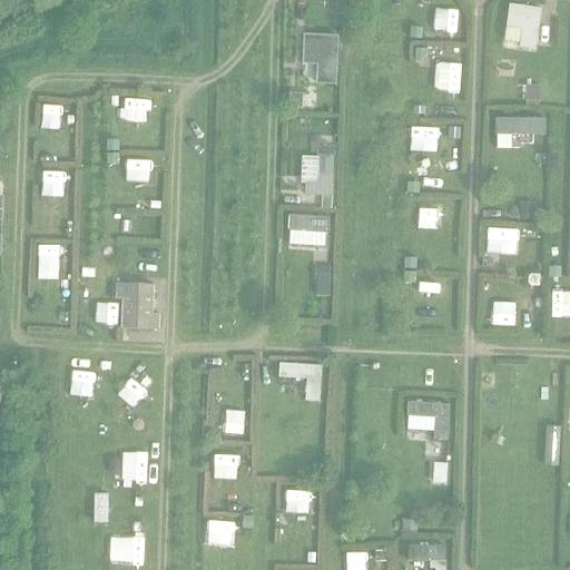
[(540,9),(509,5),(503,40),(520,42),(519,48),(534,50),(540,9)]
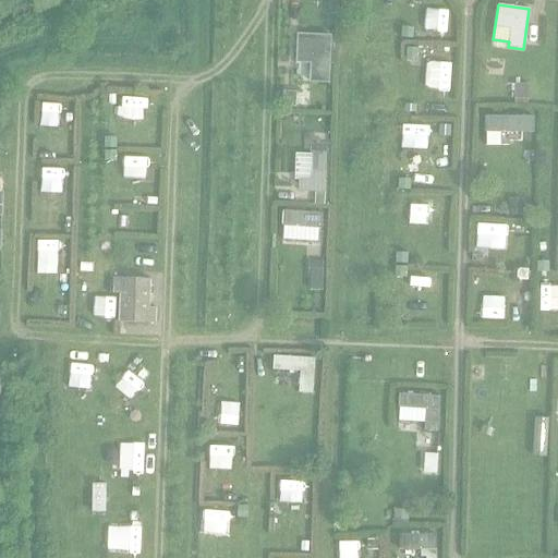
[(330,35),(296,34),(295,63),(310,64),(308,82),(328,83),(330,35)]
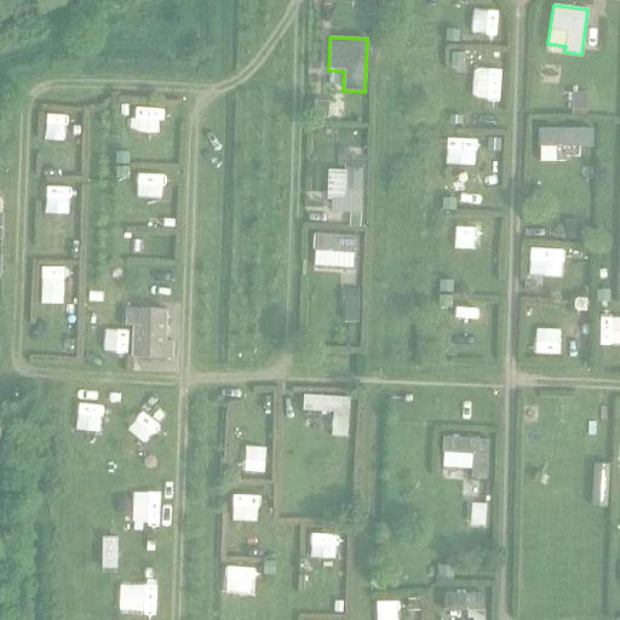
[(573,93),(570,115),(585,116),(586,93),(573,93)]
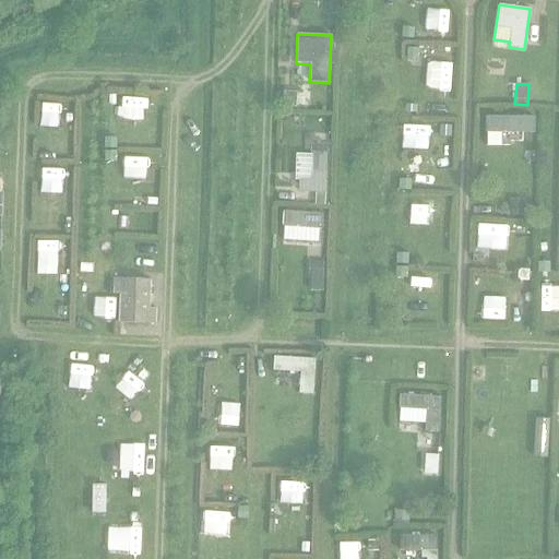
[(534,132),(534,117),(485,117),(485,132),(487,132),(486,146),(501,146),(501,132),(534,132)]
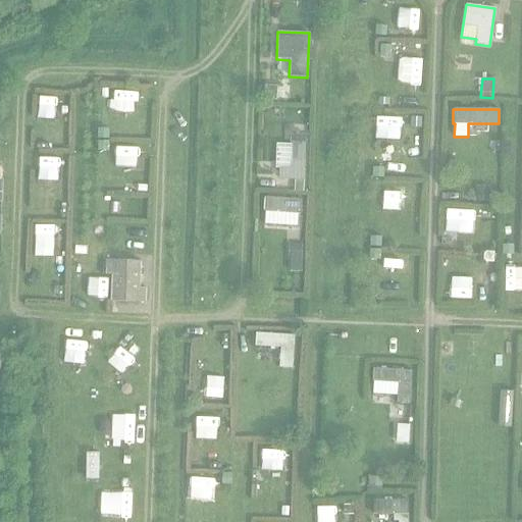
[(303,191),(305,135),(291,135),(290,143),(292,143),(292,162),(288,161),(288,168),(279,168),(278,179),(294,179),(294,191),(303,191)]
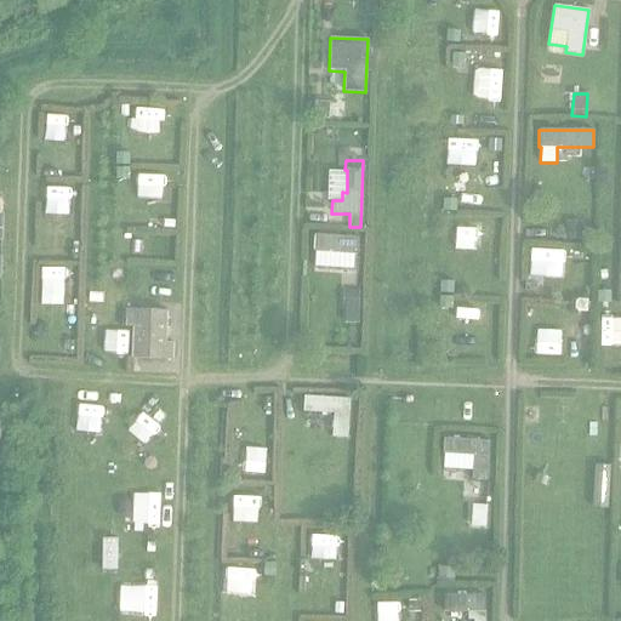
[(358,254),(359,238),(314,234),(313,251),(358,254)]
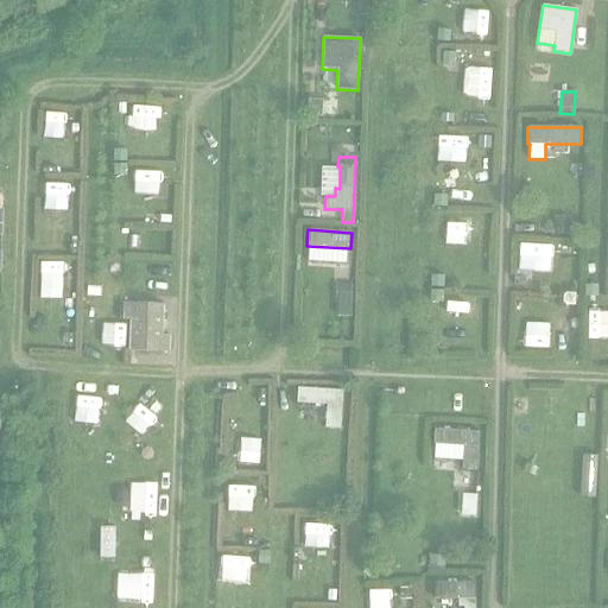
[(352,303),(352,285),(336,284),(335,303),(352,303)]
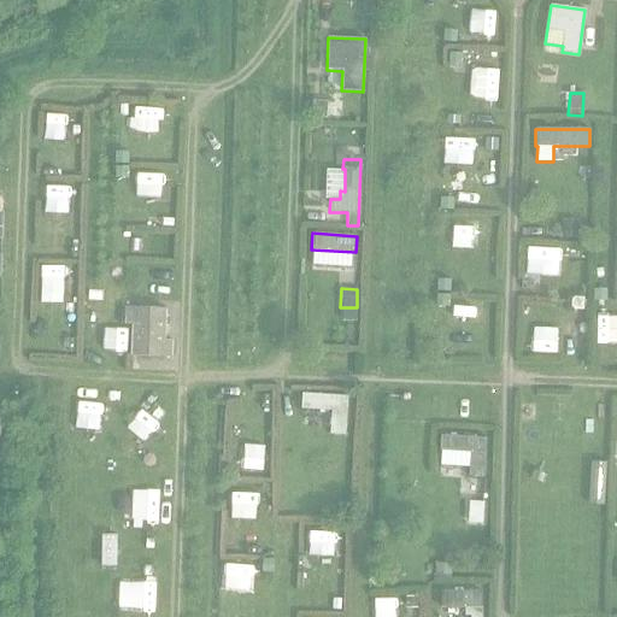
[(130,356),(170,357),(171,340),(164,340),(165,309),(125,307),(124,324),(131,324),(130,356)]
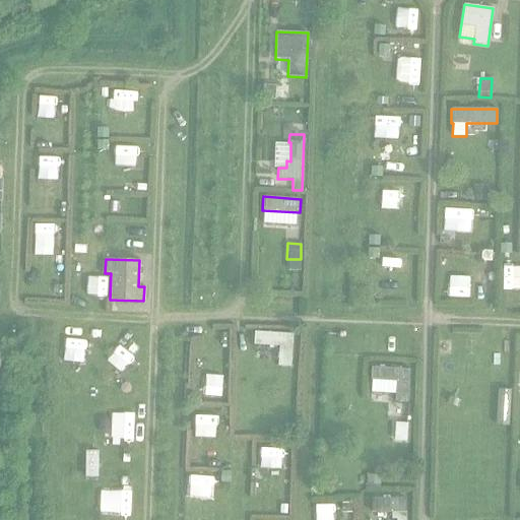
[(290,366),(293,334),(254,331),(254,344),(279,345),(278,366),(290,366)]
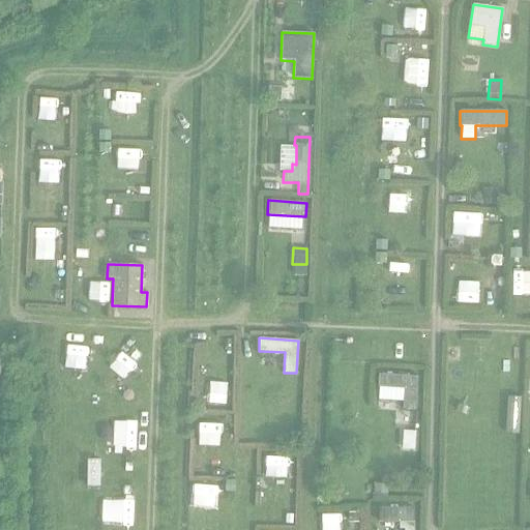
[(417,377),(379,374),(378,387),(404,388),(403,409),(415,410),(417,377)]
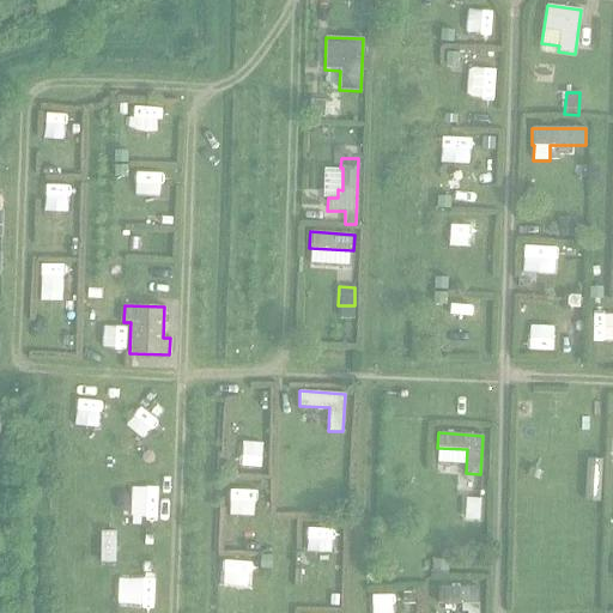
[(321,498),(321,515),(334,516),(334,519),(345,519),(346,501),(334,501),(334,498),(321,498)]
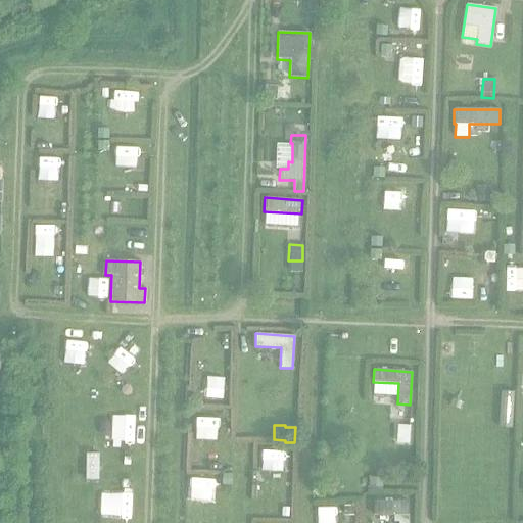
[(408,522),(409,501),(374,501),(374,515),(394,515),(394,522),(398,521),(397,522),(408,522)]
